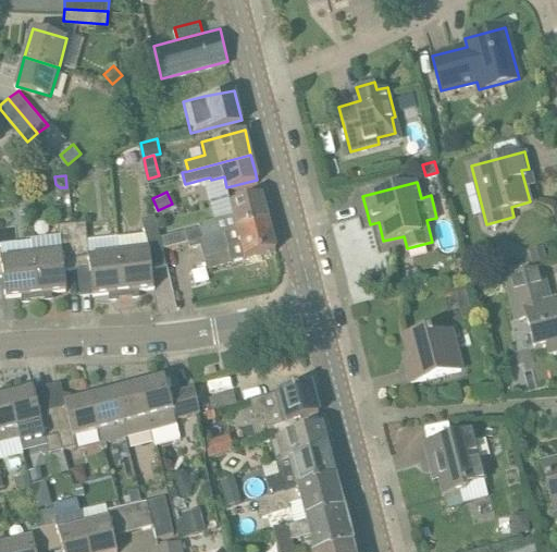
[(188,238),(268,218),(261,193),(230,201),(232,212),(199,221),(199,224),(186,228),(188,238)]
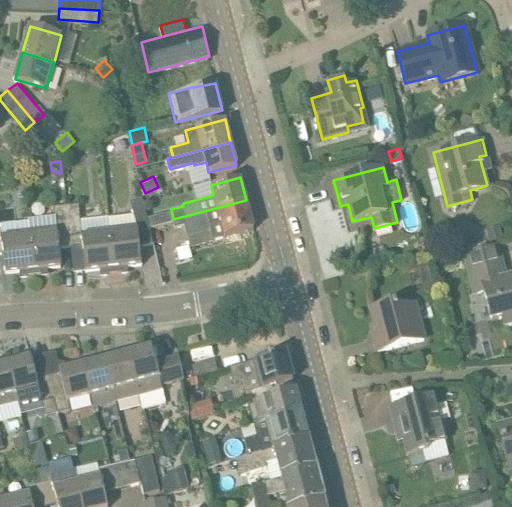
[(246,200),(173,219),(175,225),(185,222),(190,243),(253,227),(246,200)]
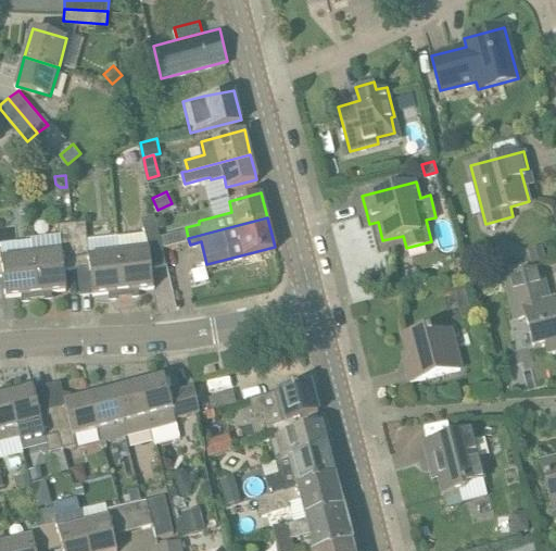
[(124,296),(118,250),(90,253),(86,220),(72,221),(77,267),(90,265),(92,293),(111,291),(111,297),(124,296)]
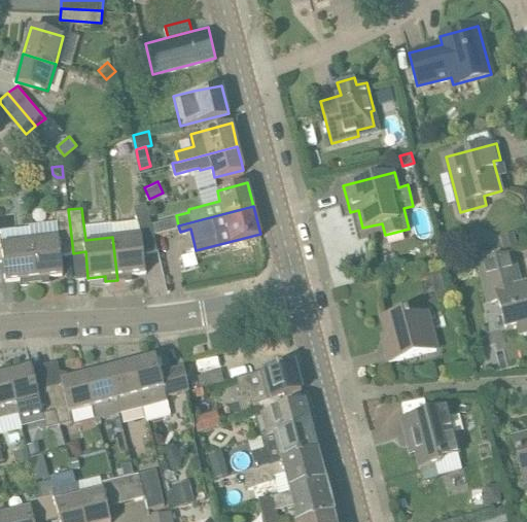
[(61,254),(73,253),(68,209),(56,211),(56,218),(28,222),(30,239),(34,280),(46,279),(46,274),(63,272),(61,254)]
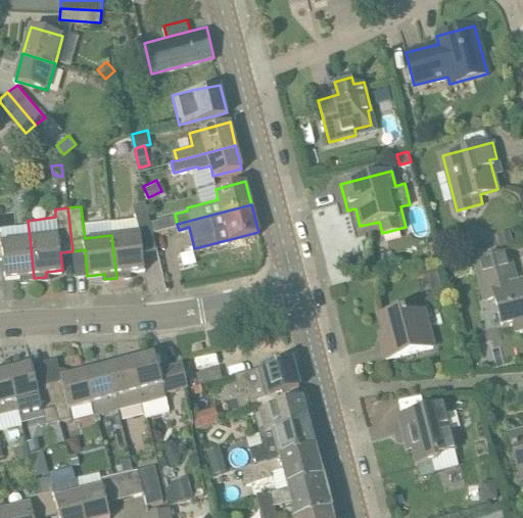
[(111,235),(116,278),(129,276),(128,271),(145,269),(142,249),(156,247),(152,230),(150,220),(147,209),(136,213),(141,232),(111,235)]
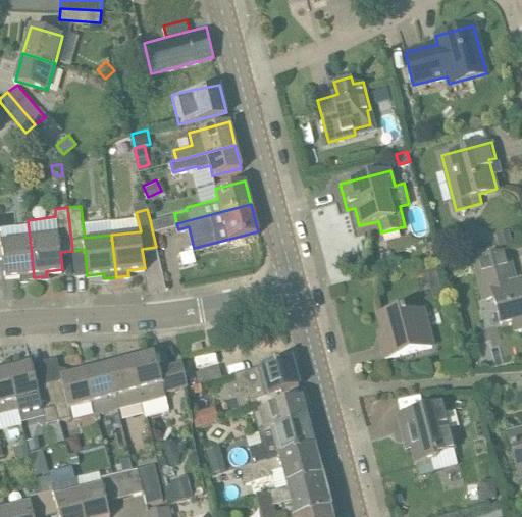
[(166,225),(164,216),(150,219),(152,229),(166,225)]
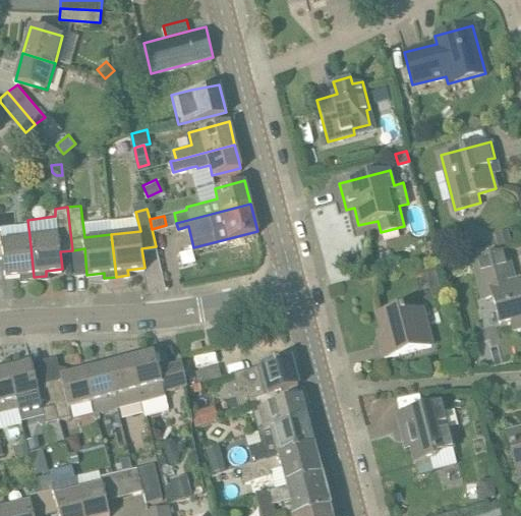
[(494,231),(498,245),(511,242),(507,227),(494,231)]
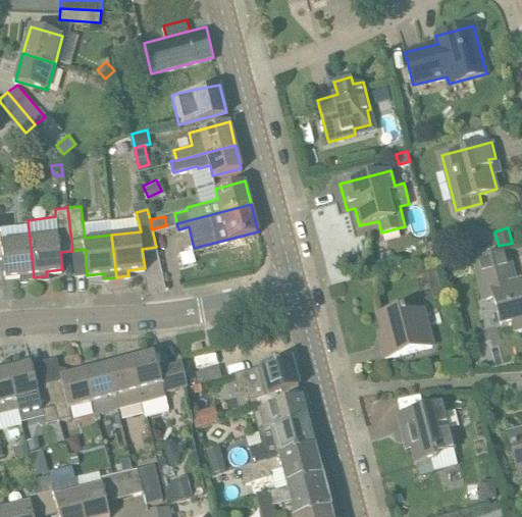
[(34,277),(30,237),(3,239),(3,230),(0,230),(0,255),(3,256),(5,275),(21,273),(22,278),(34,277)]
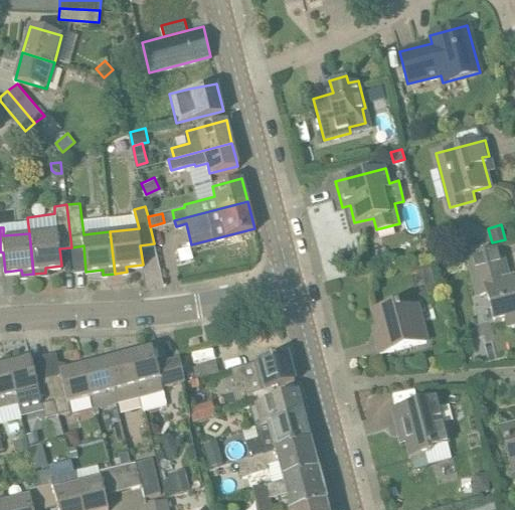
[(501,260),(497,246),(502,245),(501,243),(467,253),(477,294),(488,291),(495,320),(507,317),(509,326),(514,324),(514,275),(505,278),(501,261),(506,260),(505,259),(501,260)]
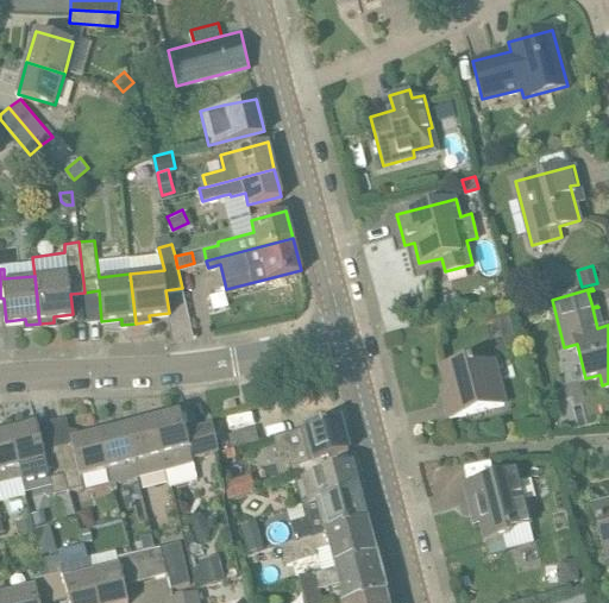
[(483,350),(471,353),(473,365),(485,362),(483,350)]
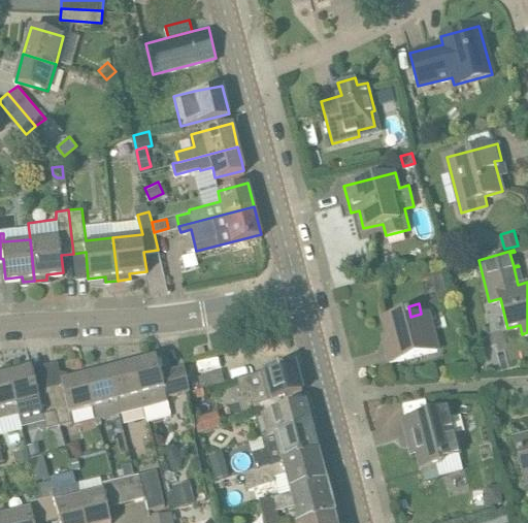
[(410,318),(408,312),(384,318),(391,345),(387,346),(391,361),(438,349),(428,313),(410,318)]
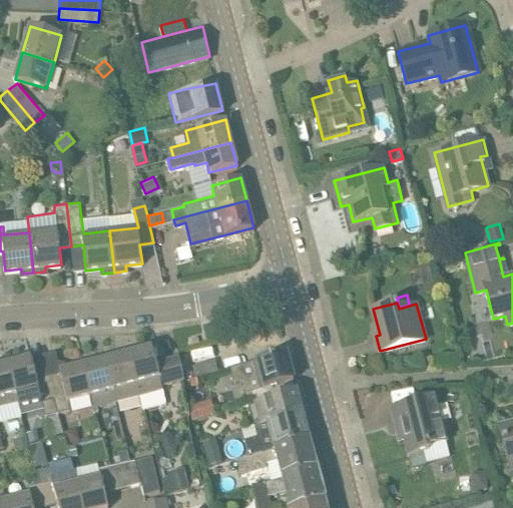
[(127,353),(138,395),(163,388),(162,385),(173,383),(167,359),(155,362),(151,347),(127,353)]
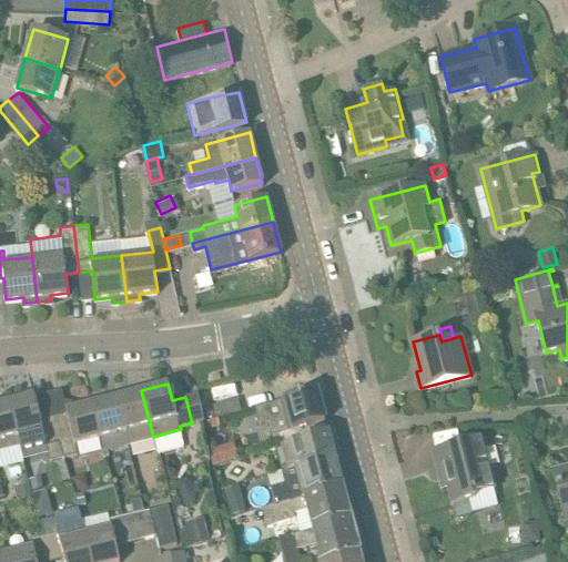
[(272,432),(323,419),(315,389),(254,406),(259,423),(269,420),(272,432)]
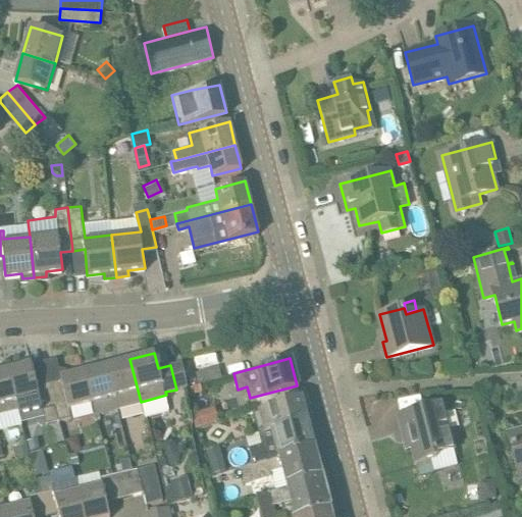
[(117,407),(141,402),(129,359),(106,364),(117,407)]
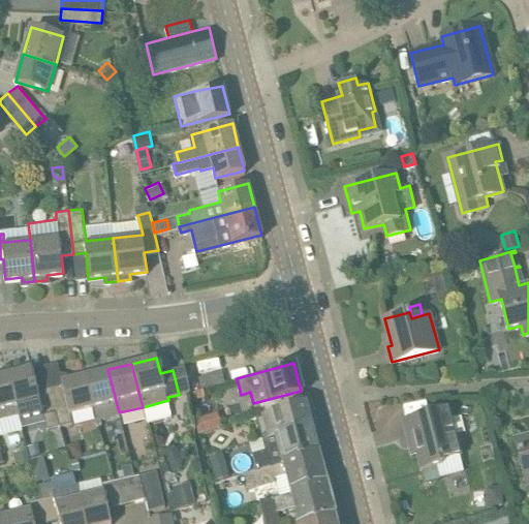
[(55,411),(49,388),(36,391),(30,368),(7,373),(14,404),(19,412),(22,426),(44,420),(43,414),(55,411)]
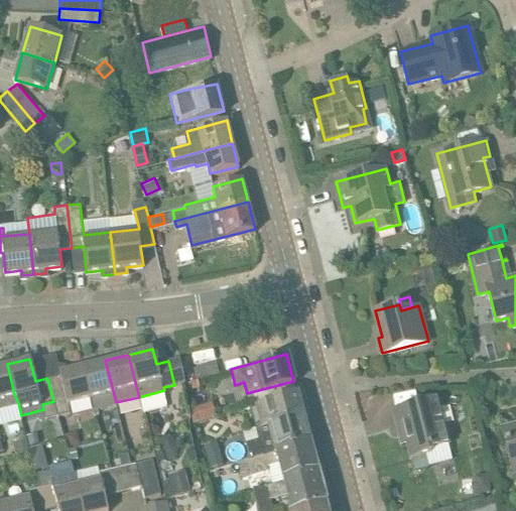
[(197,377),(220,371),(217,359),(194,365),(197,377)]
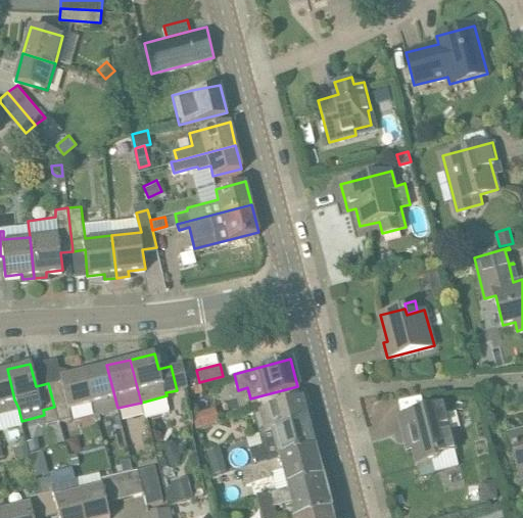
[(97,414),(117,408),(106,365),(84,371),(91,402),(94,401),(97,414)]
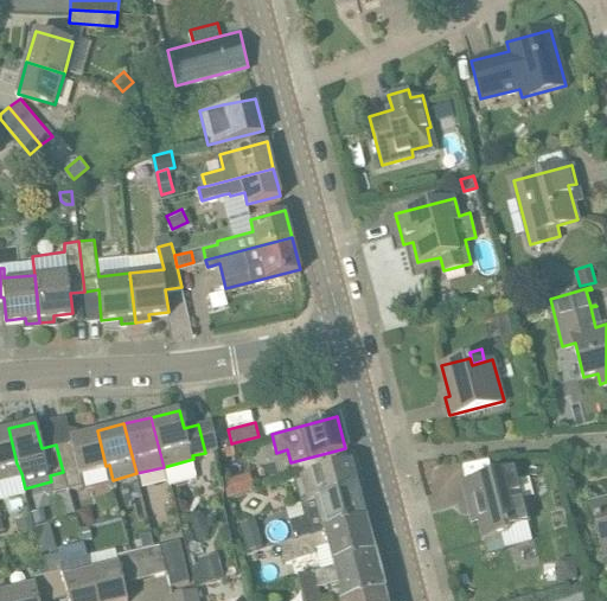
[(0,478),(21,473),(17,464),(8,428),(0,430),(0,478)]
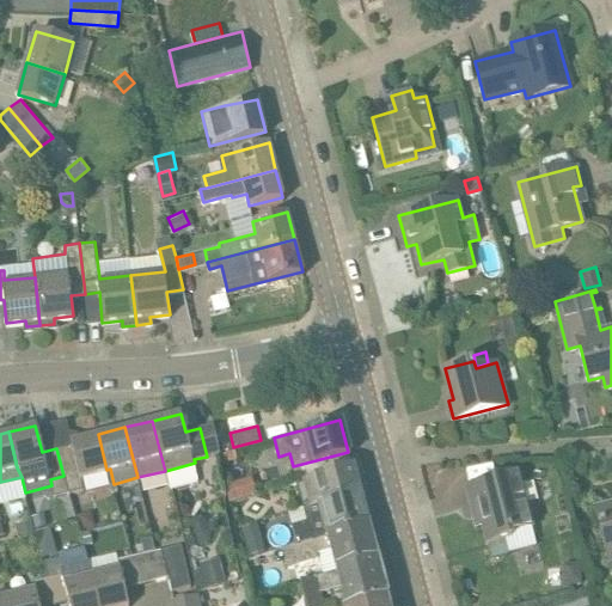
[(80,476),(106,470),(98,434),(71,440),(72,445),(56,448),(63,476),(66,476),(69,490),(84,487),(80,476)]
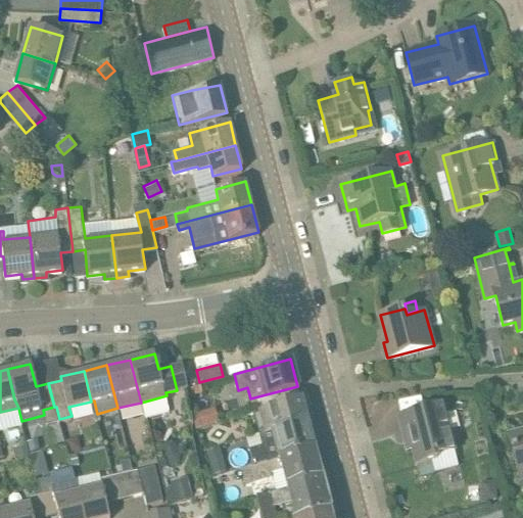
[(202,389),(201,383),(188,386),(189,392),(202,389)]
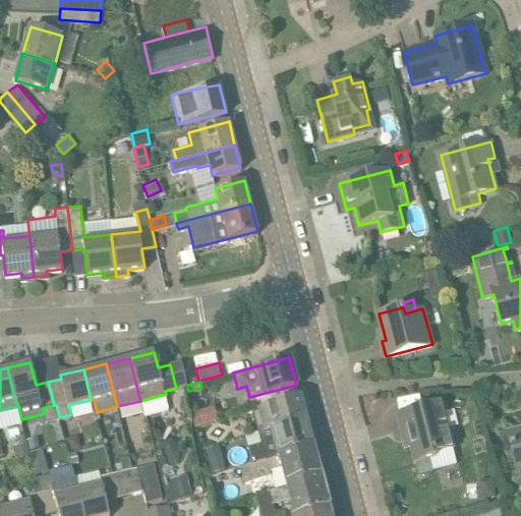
[(264,430),(305,418),(300,397),(251,409),(256,426),(263,424),(264,430)]
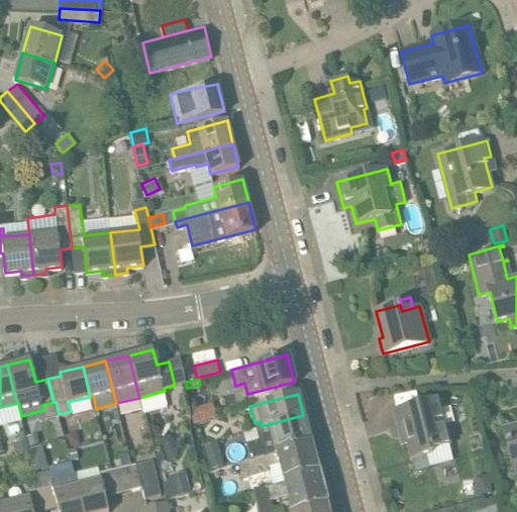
[(450,443),(438,399),(398,410),(402,424),(405,423),(414,457),(433,452),(432,447),(450,443)]
